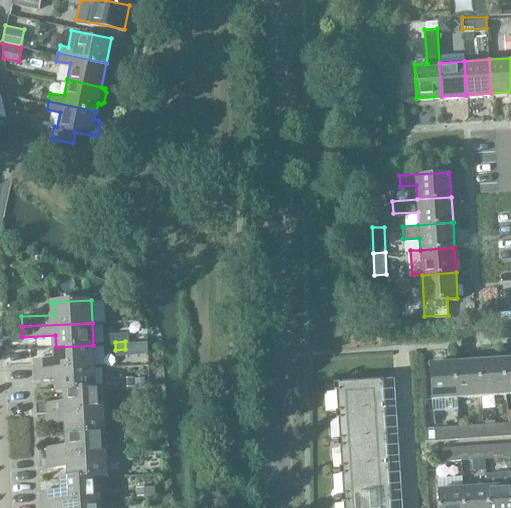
[(36,359),(36,369),(94,366),(93,345),(56,347),(56,358),(36,359)]
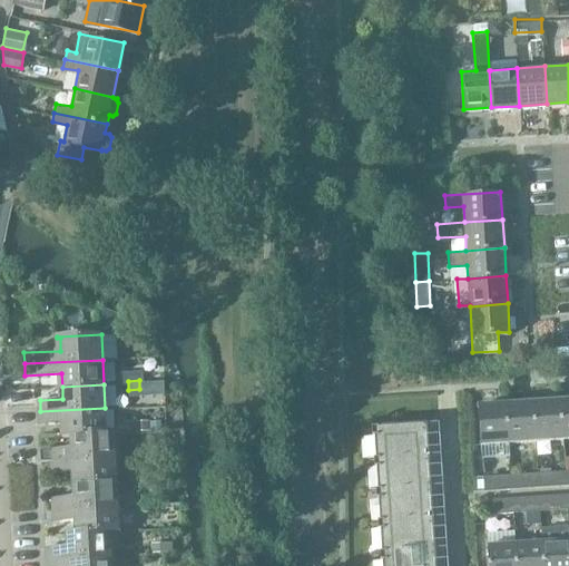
[(536,438),(562,437),(560,399),(532,400),(536,438)]
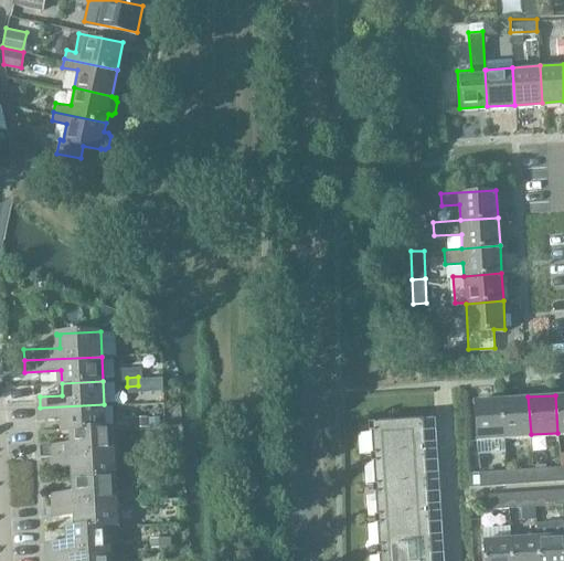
[(531,434),(528,397),(501,399),(503,436),(531,434)]
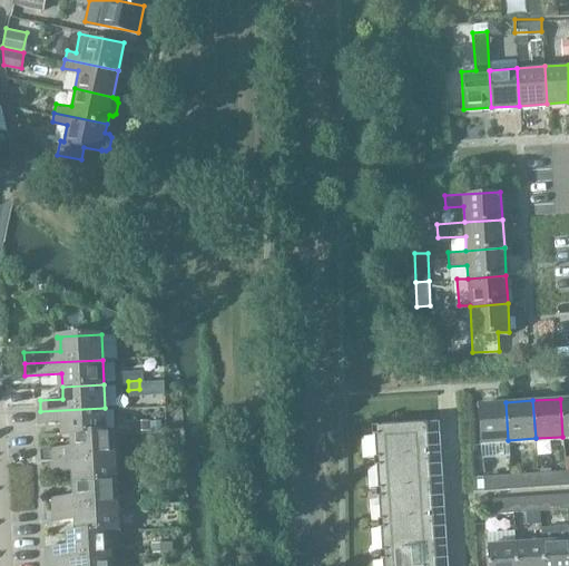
[(508,440),(506,402),(478,405),(480,442),(508,440)]
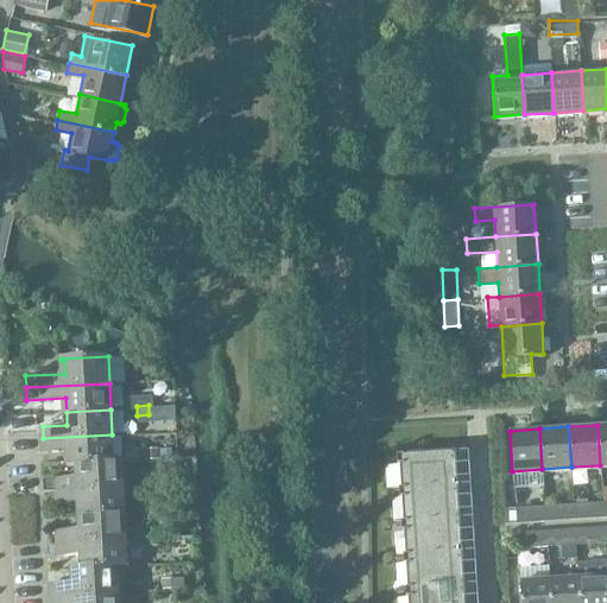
[(68,464),(77,463),(113,462),(113,459),(112,435),(43,438),(44,450),(68,449),(68,464)]
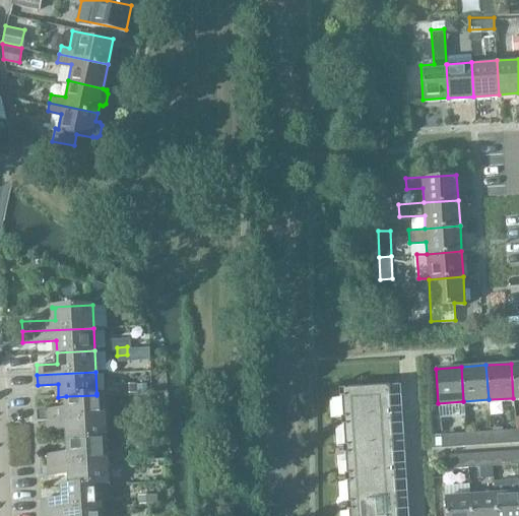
[(340,387),(348,515),(397,515),(389,384),(340,387)]
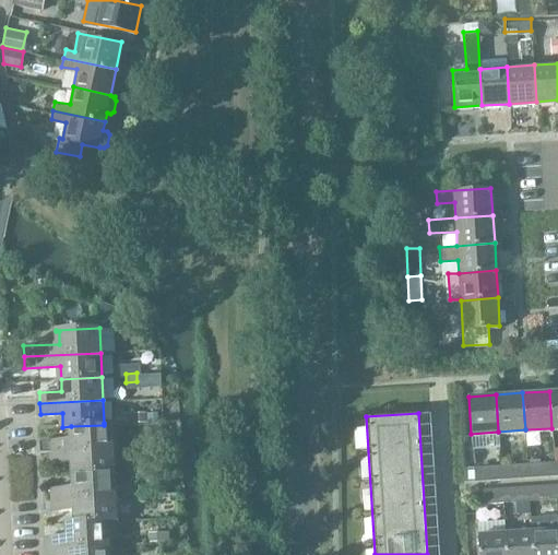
[(49,439),(50,451),(113,448),(111,423),(104,423),(104,425),(71,426),(72,438),(49,439)]
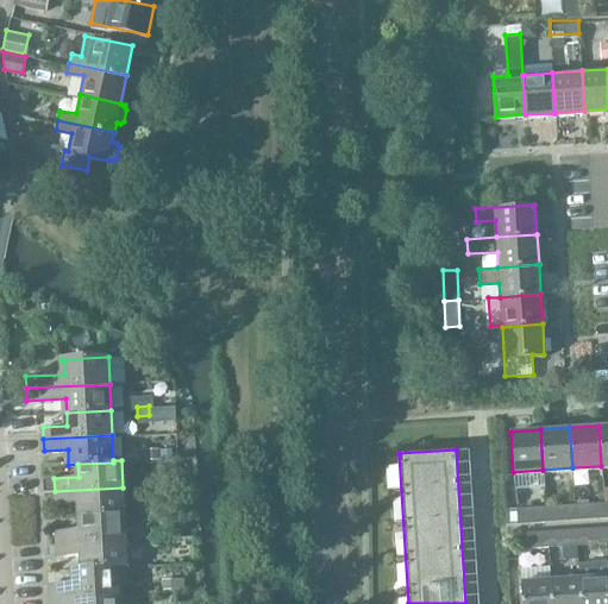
[(80,503),(80,516),(124,515),(123,488),(55,491),(55,504),(80,503)]
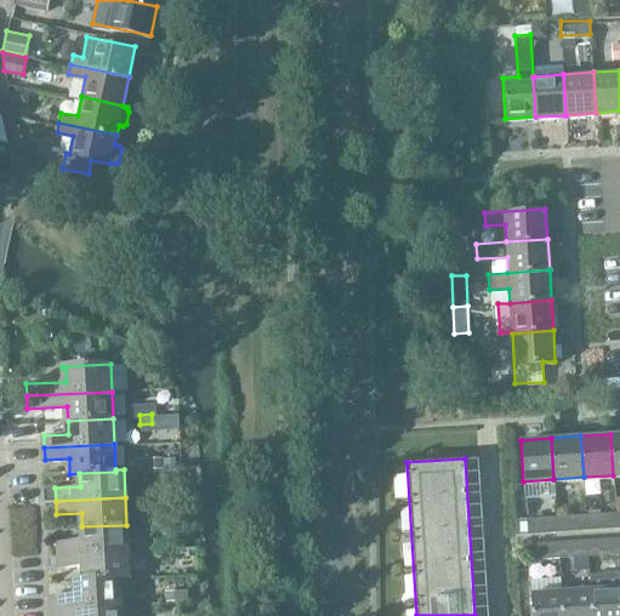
[(616,525),(615,509),(596,511),(597,528),(616,525)]
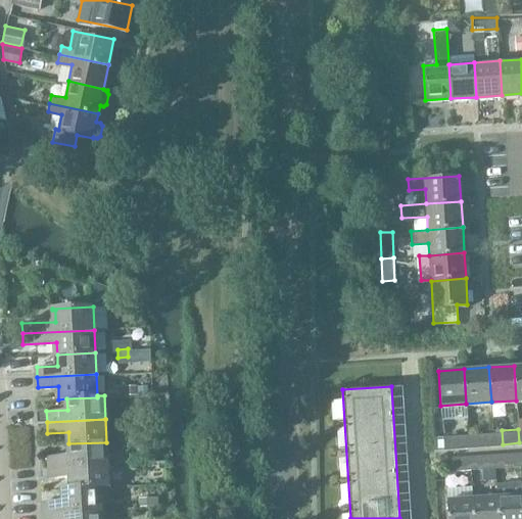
[(493,444),(493,431),(477,432),(478,445),(493,444)]
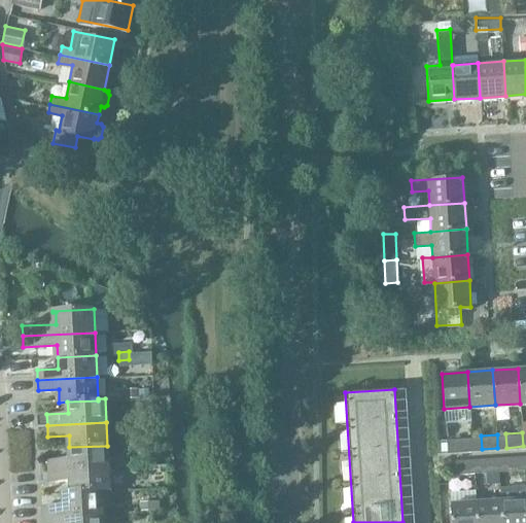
[(471,436),(455,437),(456,451),(472,450),(471,436)]
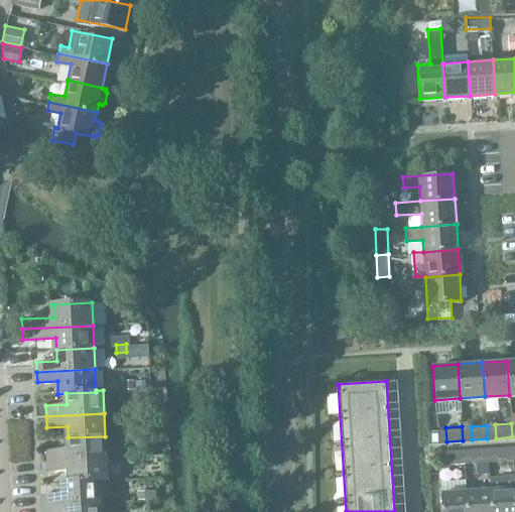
[(47,451),(48,461),(106,459),(105,436),(68,437),(69,450),(47,451)]
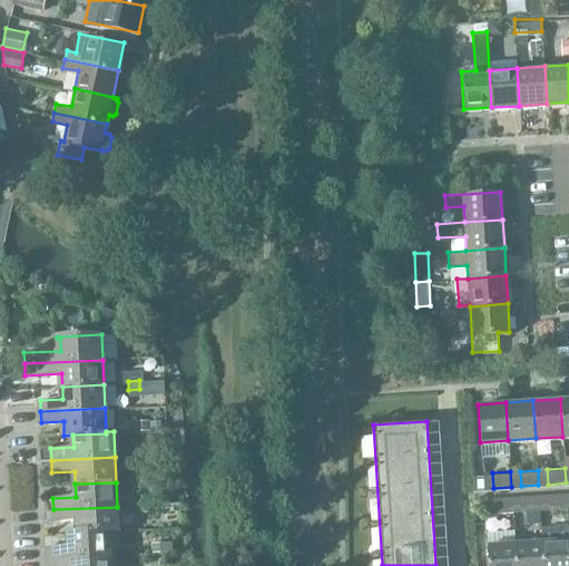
[(558,507),(557,493),(539,494),(540,508),(558,507)]
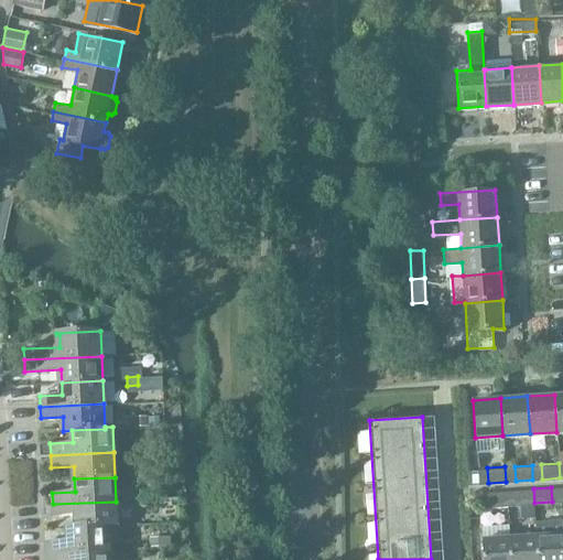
[(506,490),(507,505),(524,504),(523,488),(506,490)]
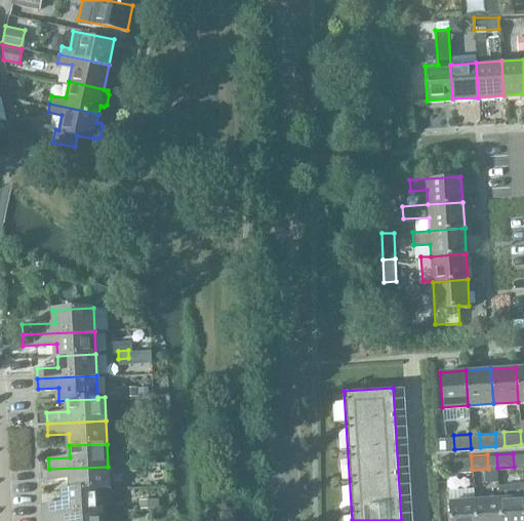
[(446,472),(462,471),(461,456),(446,457),(446,472)]
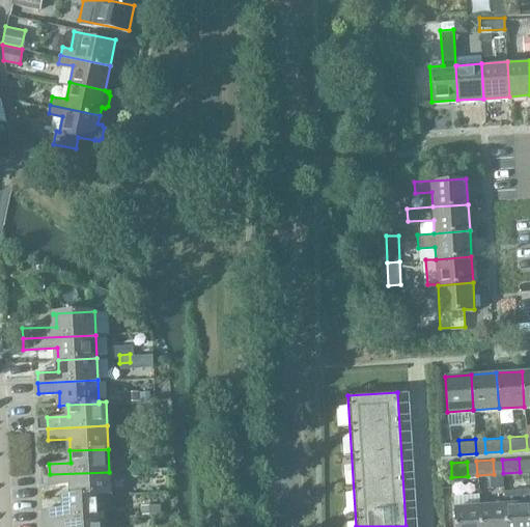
[(72,484),(72,496),(104,495),(104,497),(110,496),(109,472),(50,474),(50,486),(72,484)]
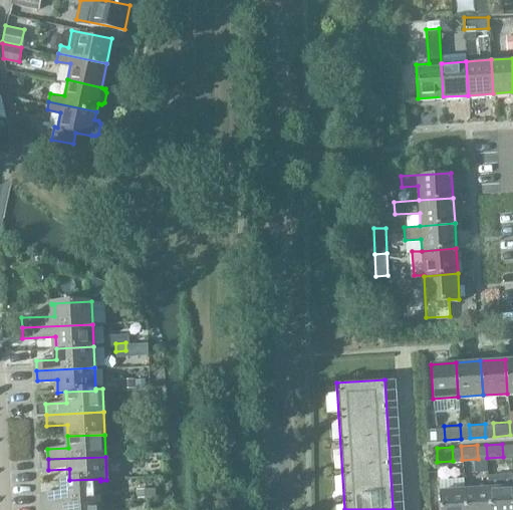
[(40,492),(41,503),(101,500),(100,481),(100,479),(69,480),(61,481),(61,491),(40,492)]
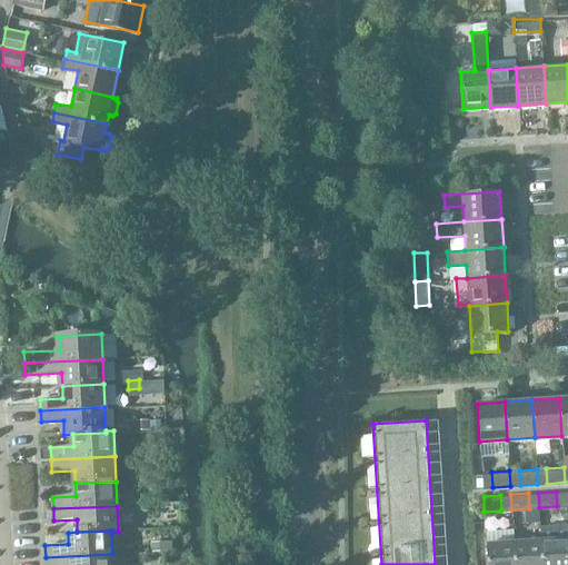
[(567,564),(567,537),(541,539),(542,564),(567,564)]
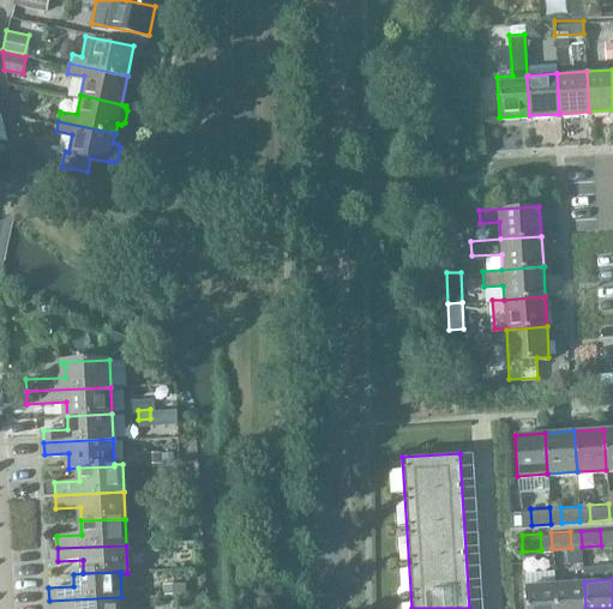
[(586,608),(584,582),(554,583),(556,608),(586,608)]
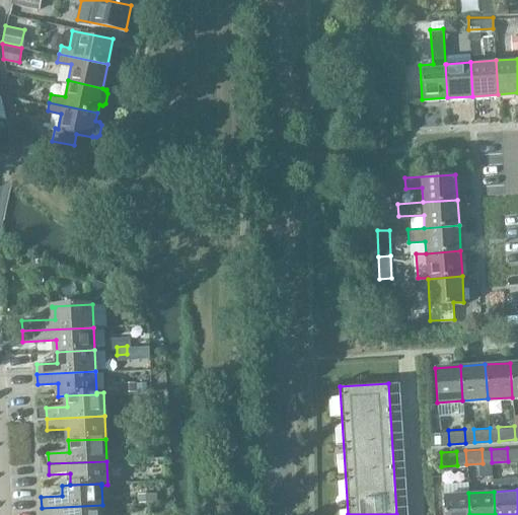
[(469,514),(468,493),(443,495),(444,514),(469,514)]
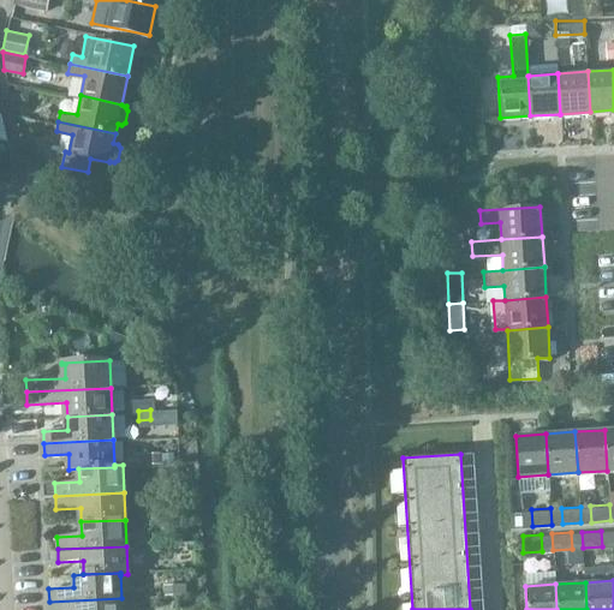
[(121,609),(121,598),(49,602),(49,609),(121,609)]
